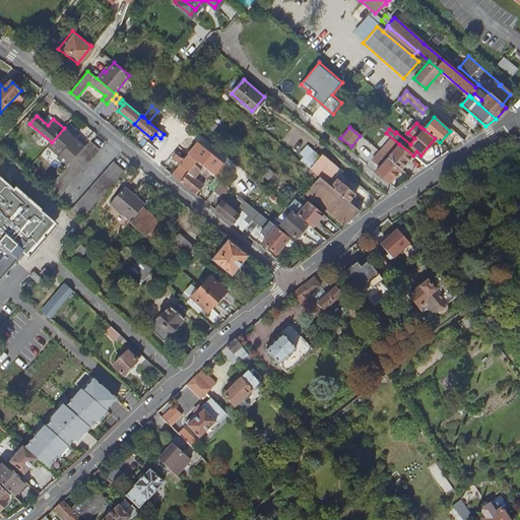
[(64,128),(52,142),(49,145),(60,155),(58,157),(67,167),(85,147),(64,128)]
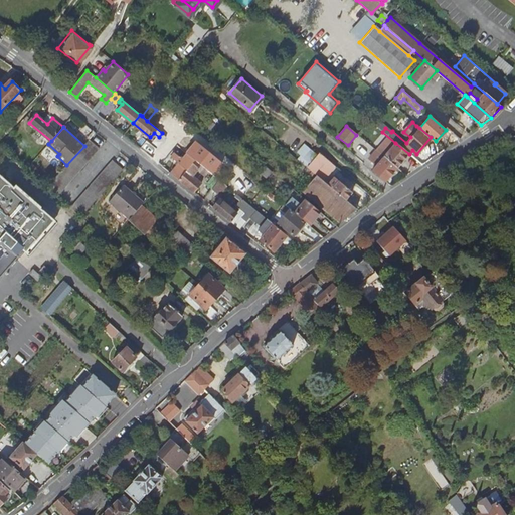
[(49,186),(59,194),(99,148),(90,140),(49,186)]
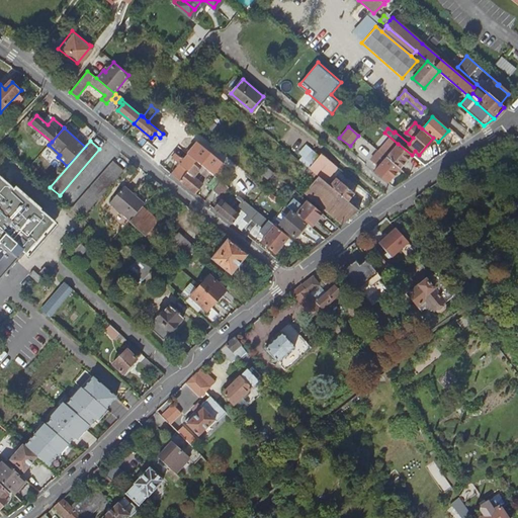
[(412,155),(398,144),(394,149),(386,144),(379,152),(386,157),(400,168),(412,155)]
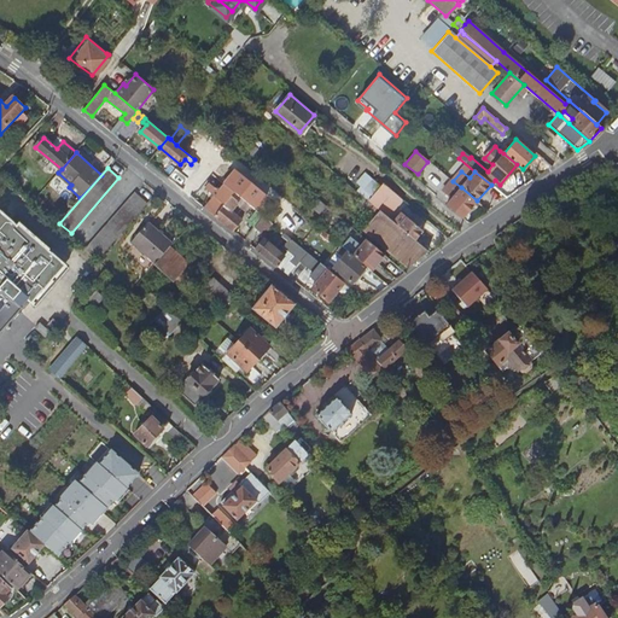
[(442,190),(452,198),(461,187),(453,181),(450,179),(442,190)]
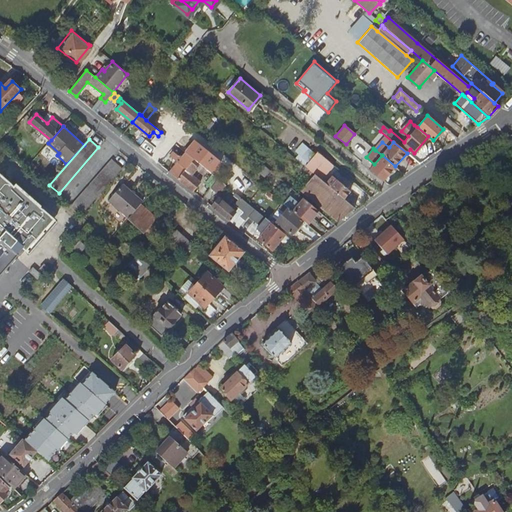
[(306,167),(316,175),(322,180),(335,166),(318,152),(306,167)]
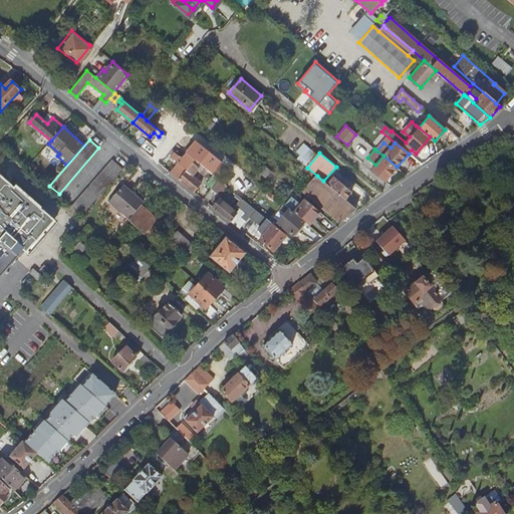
[(190,166),(195,160),(189,155),(183,161),(190,166)]
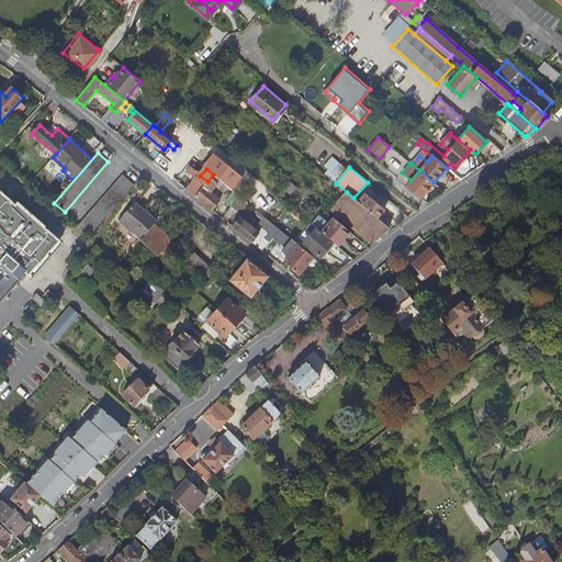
[(434,182),(419,170),(411,180),(406,186),(422,198),(434,182)]
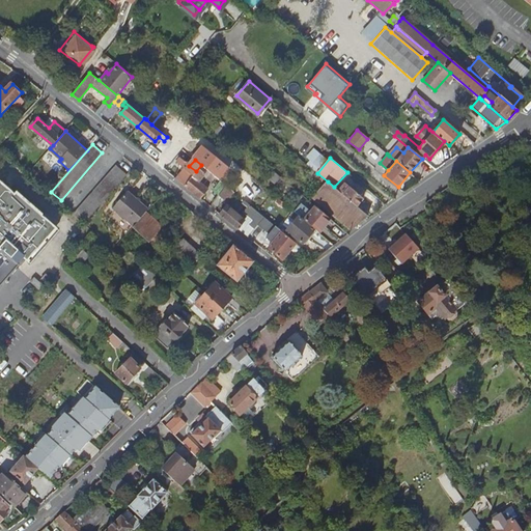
[(185,186),(200,198),(207,189),(200,183),(204,177),(210,183),(215,176),(201,165),(196,171),(193,174),(185,186)]
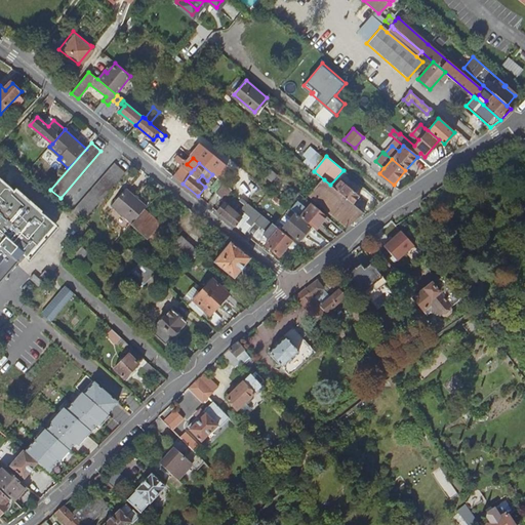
[(73,211),(83,219),(125,172),(115,164),(73,211)]
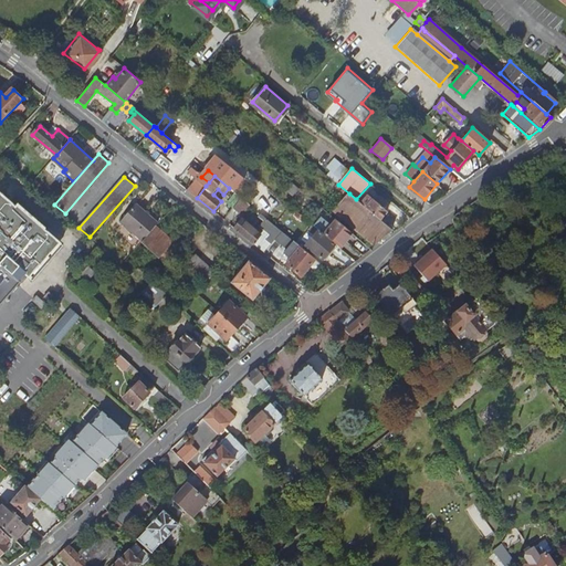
[(206,186),(209,182),(201,177),(199,180),(206,186)]
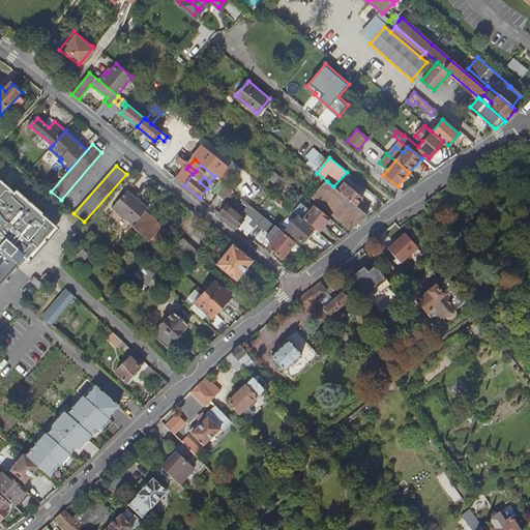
[(177,179),(184,185),(193,174),(186,169),(177,179)]
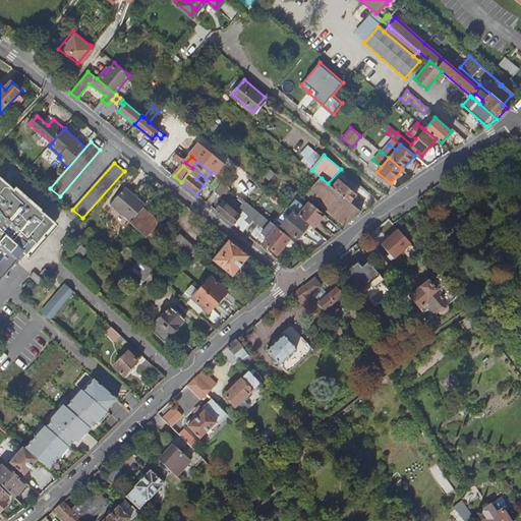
[(263,173),(271,180),(276,174),(268,167),(263,173)]
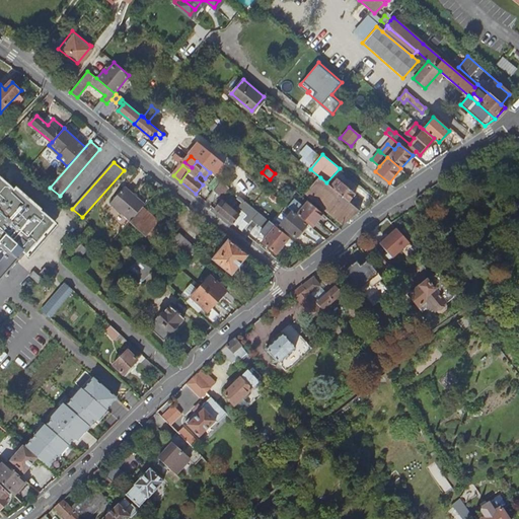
[(25,253),(55,222),(41,209),(40,210),(0,174),(0,277),(1,277),(0,276),(0,273),(10,263),(12,265),(18,258),(17,257),(22,251),(25,253)]
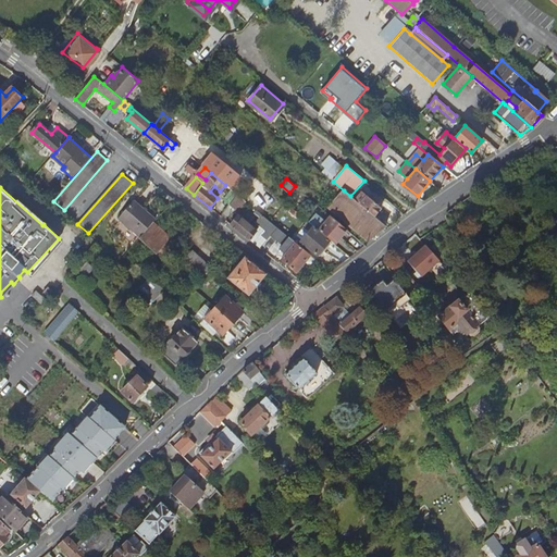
[(370,239),(386,227),(375,217),(356,200),(350,196),(344,190),(331,206),(370,239)]
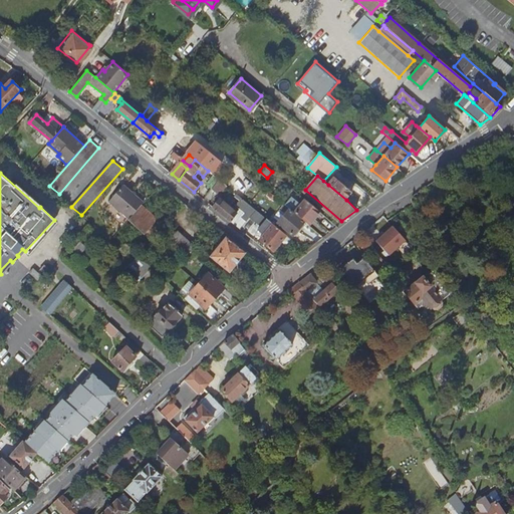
[(328,185),(346,200),(353,192),(335,177),(328,185)]
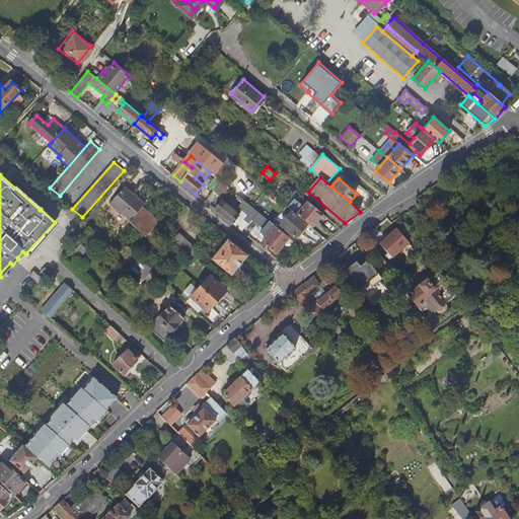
[(222,181),(214,192),(222,198),(229,189),(222,181)]
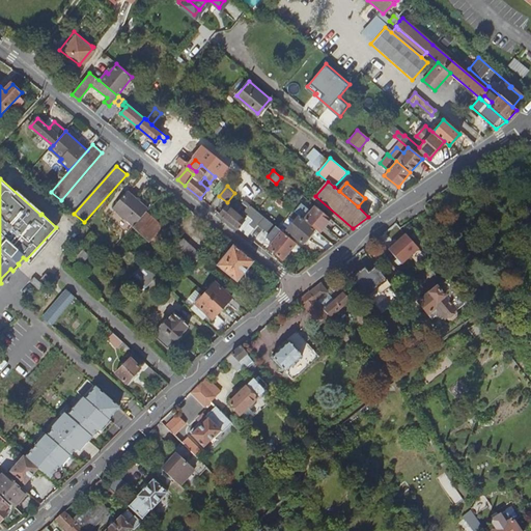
[(134,228),(147,214),(149,212),(129,193),(113,211),(134,228)]
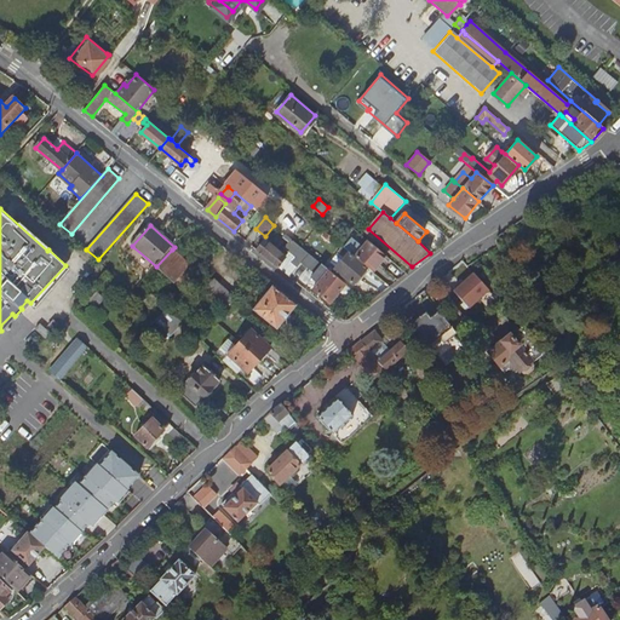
[(334,240),(326,233),(323,236),(331,244),(334,240)]
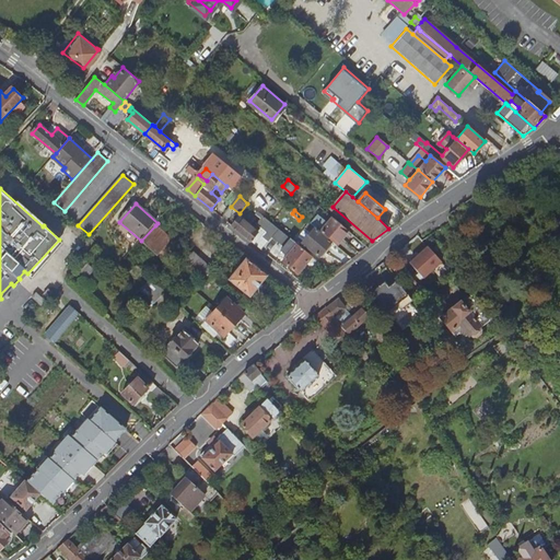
[(279,229),(263,216),(260,219),(258,222),(273,235),(279,229)]
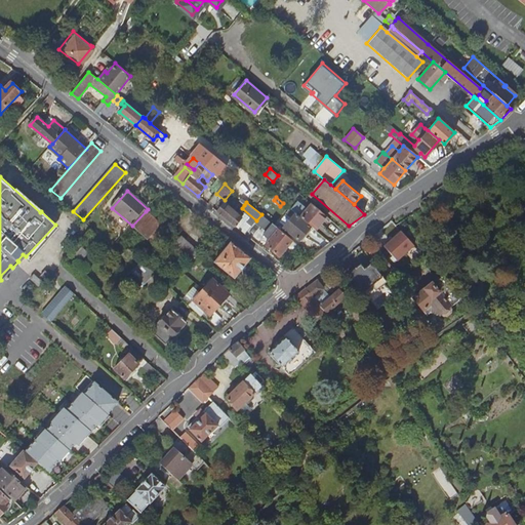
[(218,213),(236,228),(243,219),(226,204),(218,213)]
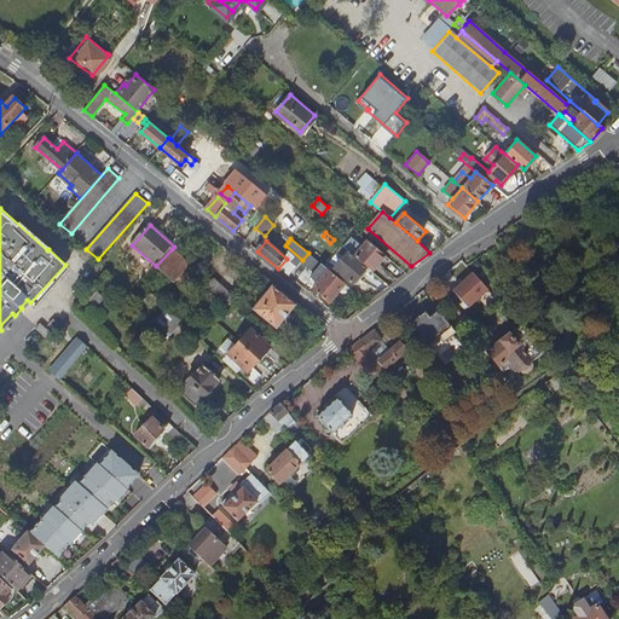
[(387,256),(369,242),(356,258),(368,268),(374,273),(387,256)]
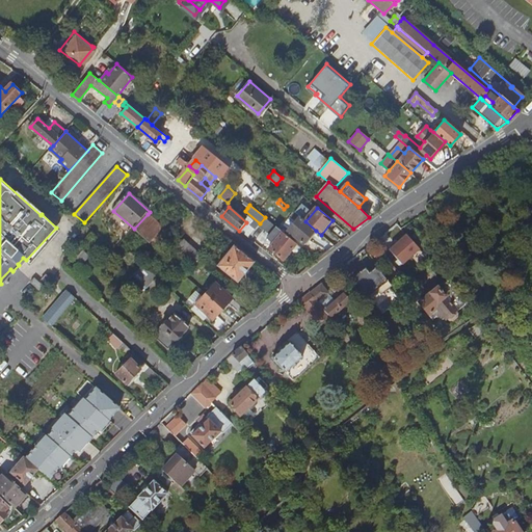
[(316,231),(306,221),(295,213),(290,219),(295,223),(289,232),(304,245),(316,231)]
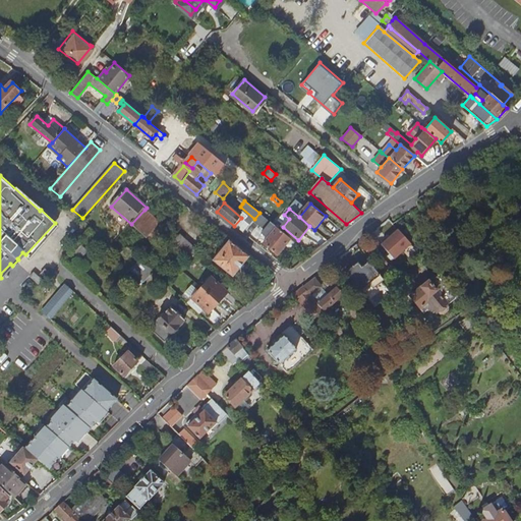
[(145,210),(131,224),(148,239),(162,225),(145,210)]
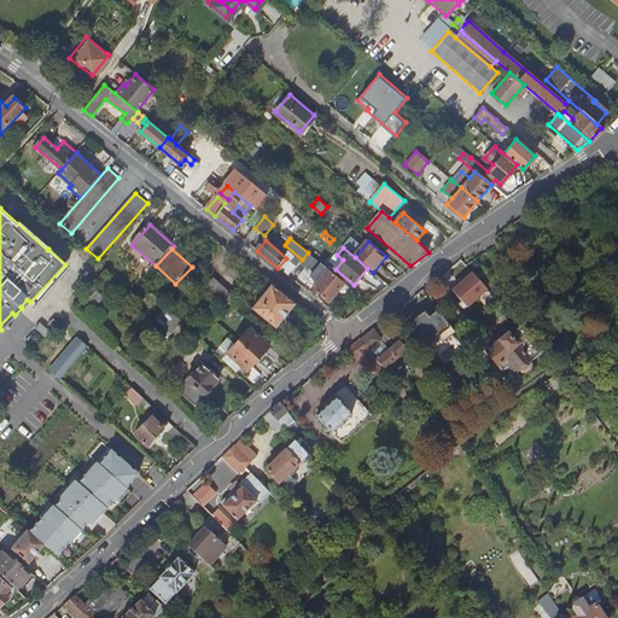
[(308,252),(302,260),(301,261),(313,272),(310,275),(318,281),(312,287),(328,301),(344,283),(308,252)]
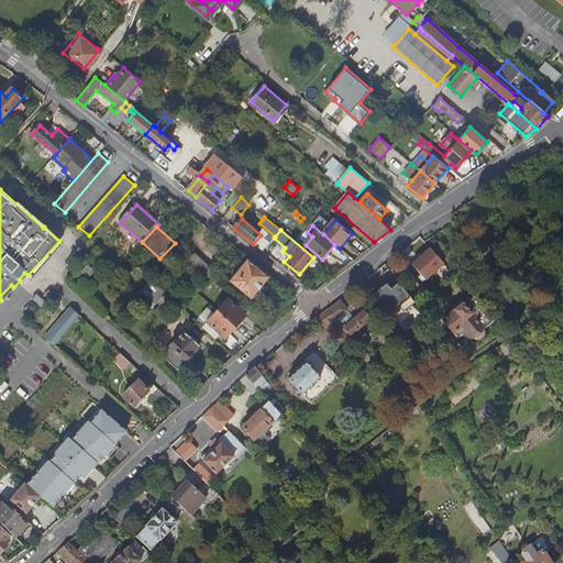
[(420,236),(411,244),(416,250),(424,242),(420,236)]
